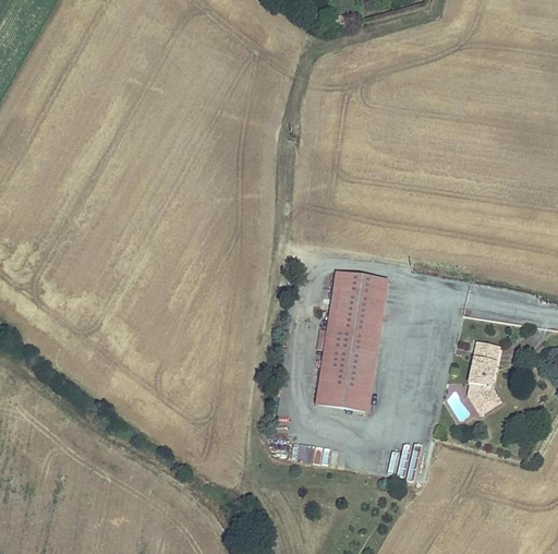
[(346,12),(332,13),(334,26),(347,25),(346,12)]
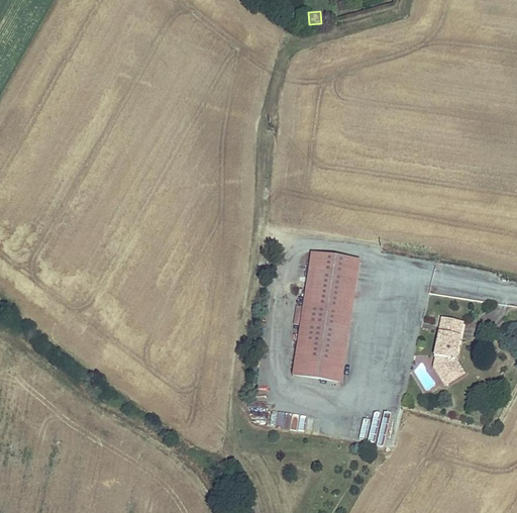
[(311,249),(303,303),(350,310),(358,258),(311,249)]
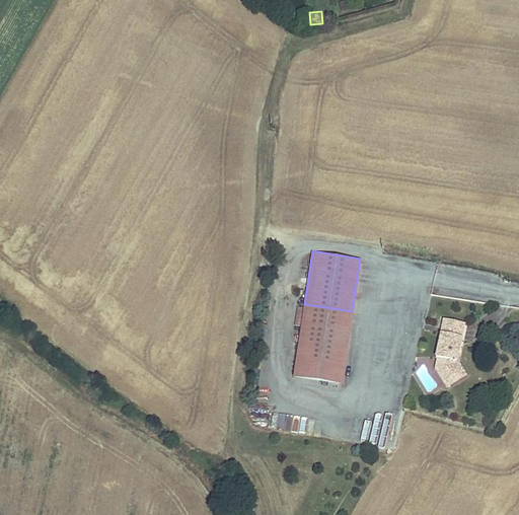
[(352,311),(304,304),(299,339),(347,347),(352,311)]
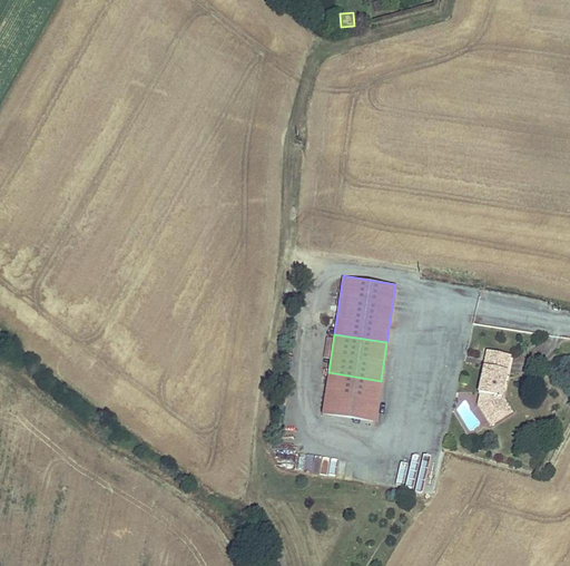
[(510,352),(487,348),(478,389),(480,390),(485,391),(488,396),(488,399),(480,405),(491,421),(503,413),(499,407),(505,402),(501,394),(510,352)]
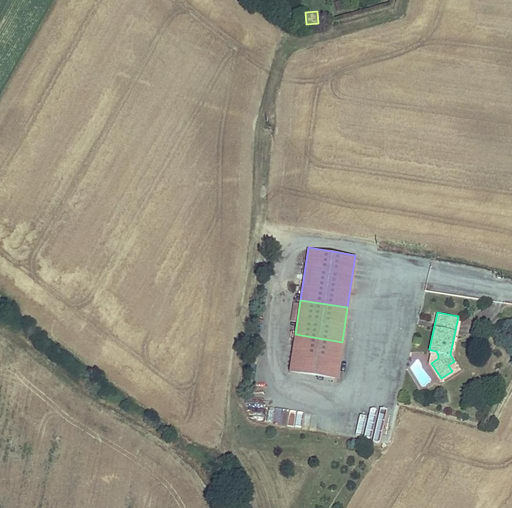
[(295,334),(289,369),(337,376),(342,342),(295,334)]
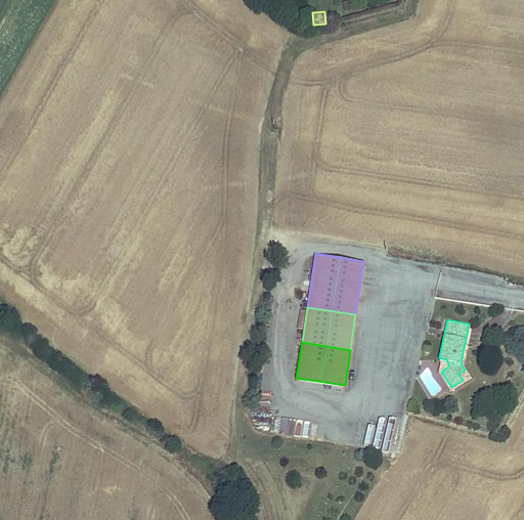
[(439,369),(441,372),(448,366),(448,363),(446,359),(441,358),(439,369)]
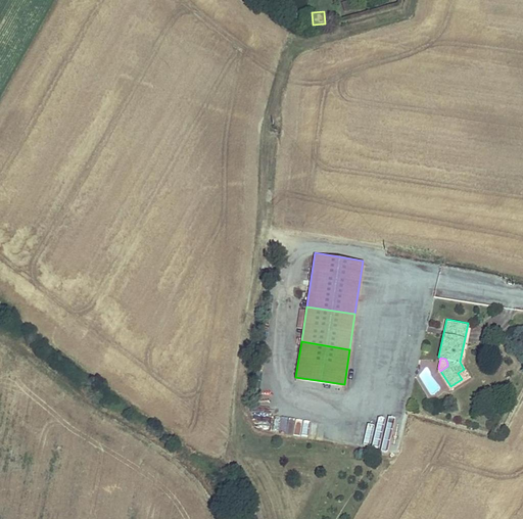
[(292,427),(292,414),(282,414),(282,427),(292,427)]
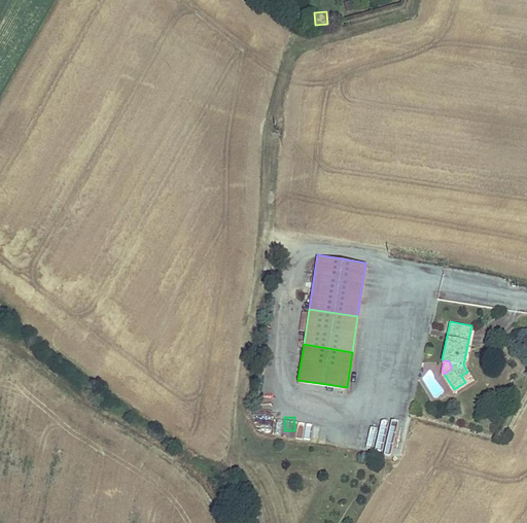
[(318,437),(320,421),(300,419),(297,434),(318,437)]
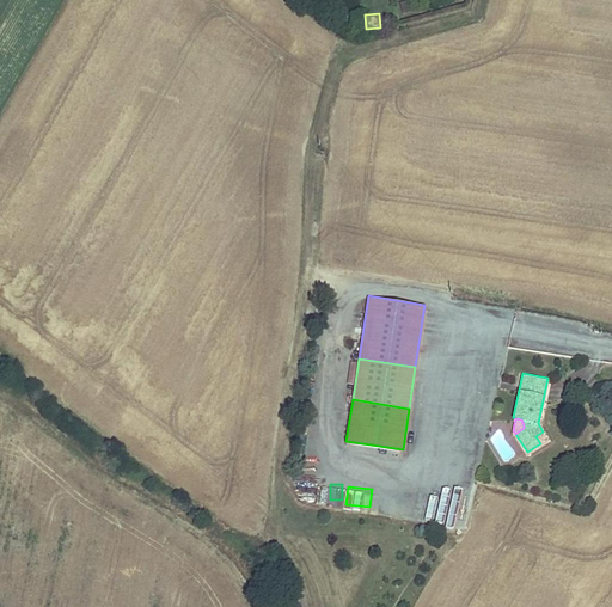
All buildings are outlined.
